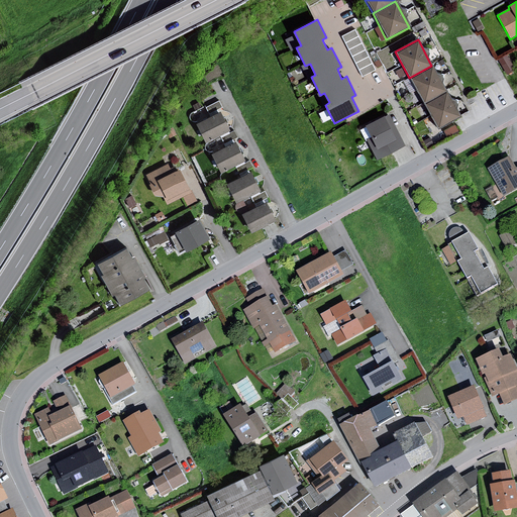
[(516,75),(507,56),(498,61),(508,79),(516,75)]
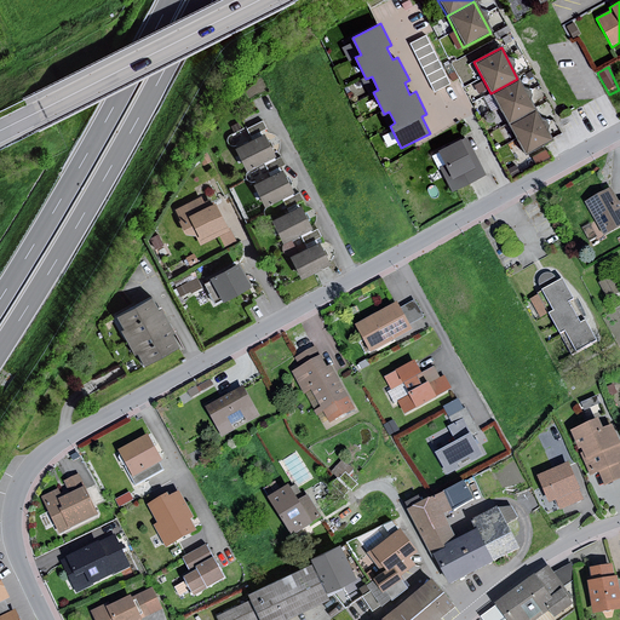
[(534,109),(517,79),(491,93),(506,124),(534,109)]
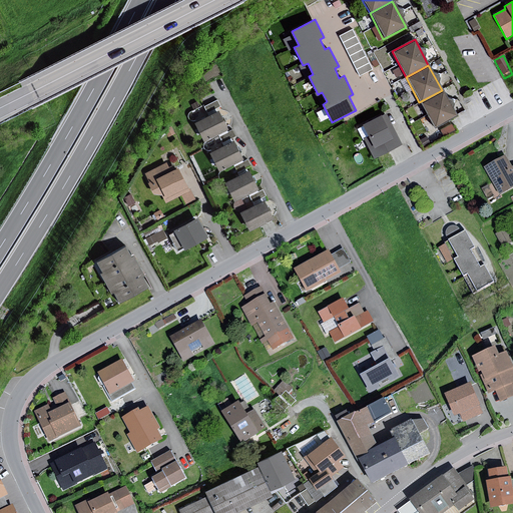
[(455,116),(442,90),(419,102),(433,127),(455,116)]
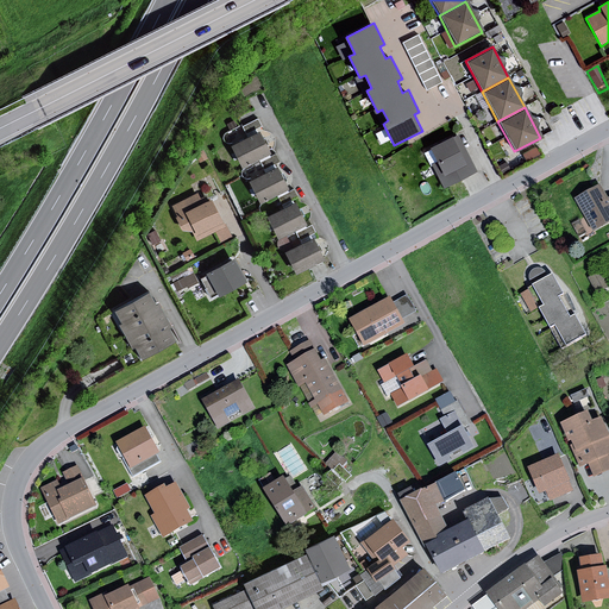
[(244,168),(270,152),(258,131),(231,146),(244,168)]
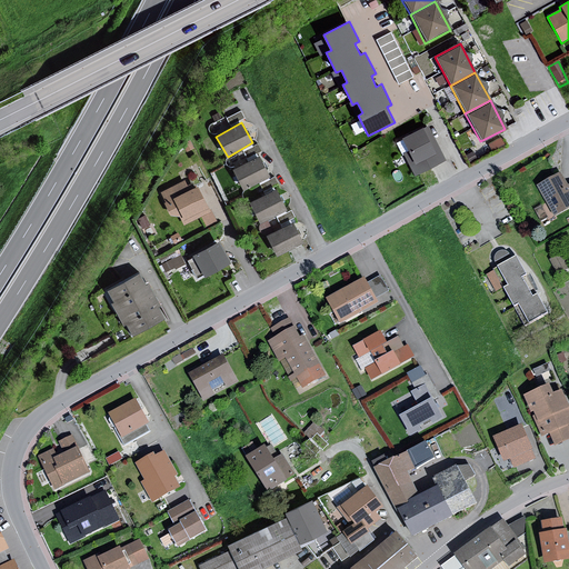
[(446,162),(428,127),(422,129),(421,128),(401,138),(408,152),(403,155),(415,178),(446,162)]
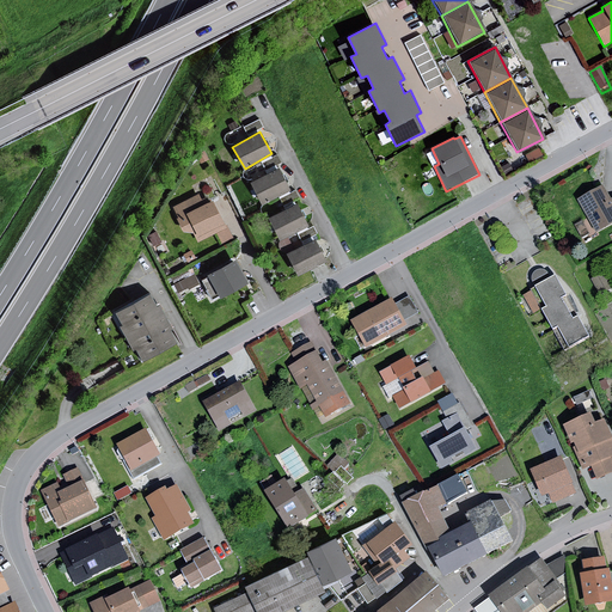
[(261,203),(288,189),(275,166),(249,182),(261,203)]
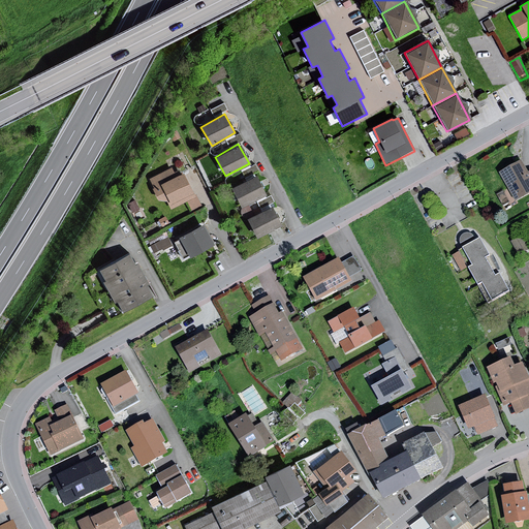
[(522,162),(499,174),(514,203),(528,193),(528,174),(528,175),(522,162)]
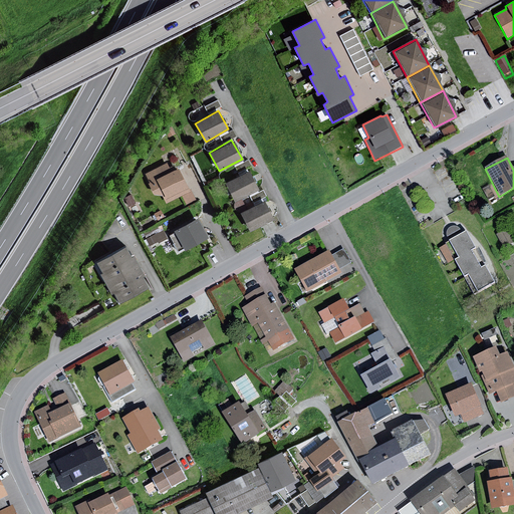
[(167,204),(190,191),(179,169),(172,172),(167,163),(146,175),(156,194),(162,195),(167,204)]
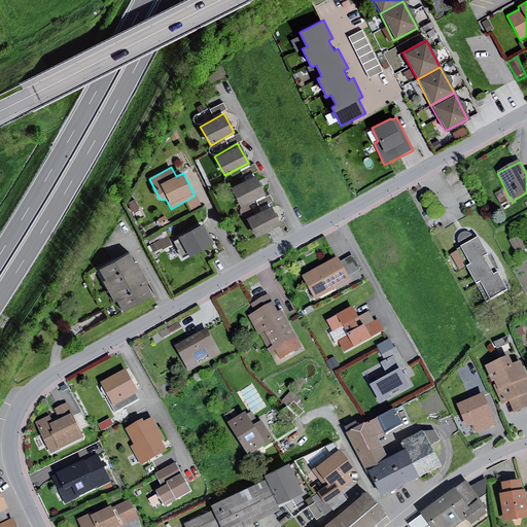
[(241,207),(265,194),(253,175),(231,188),(241,207)]
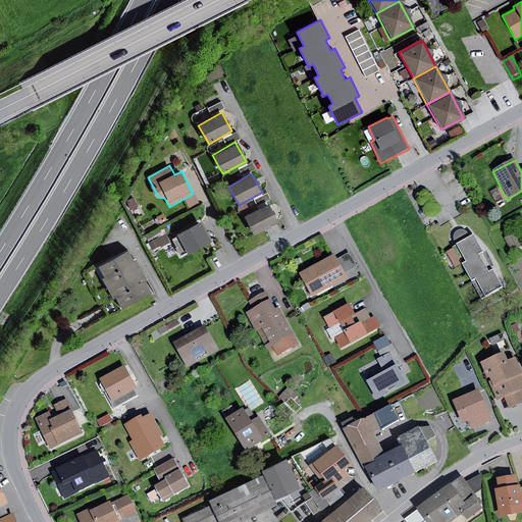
[(253,236),(276,223),(265,204),(243,217),(253,236)]
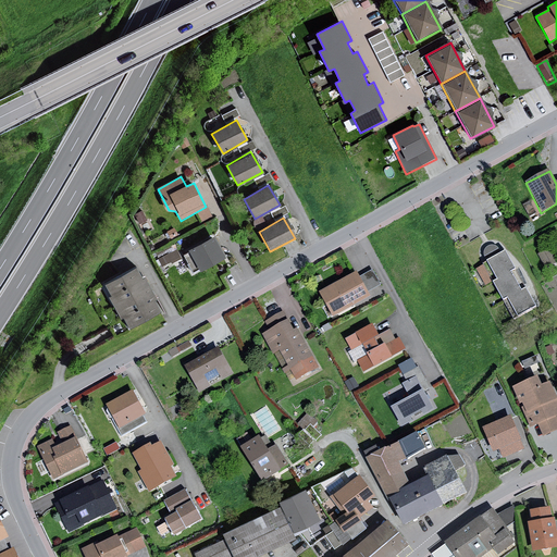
[(225,258),(212,236),(180,255),(192,276),(225,258)]
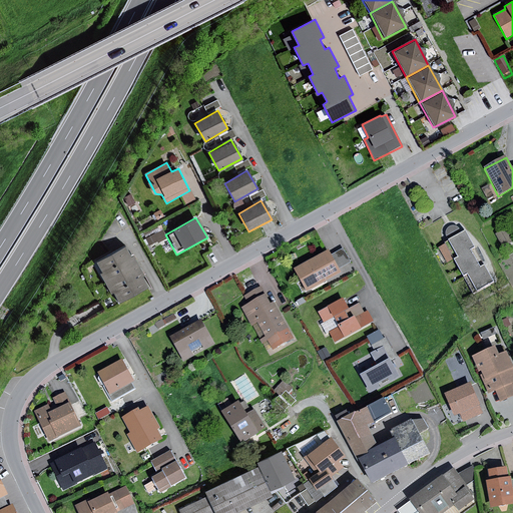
[(494,284),(465,232),(461,234),(459,230),(455,227),(450,227),(447,230),(446,234),(449,242),(448,242),(457,260),(453,262),(463,279),(467,277),(477,294),(494,284)]
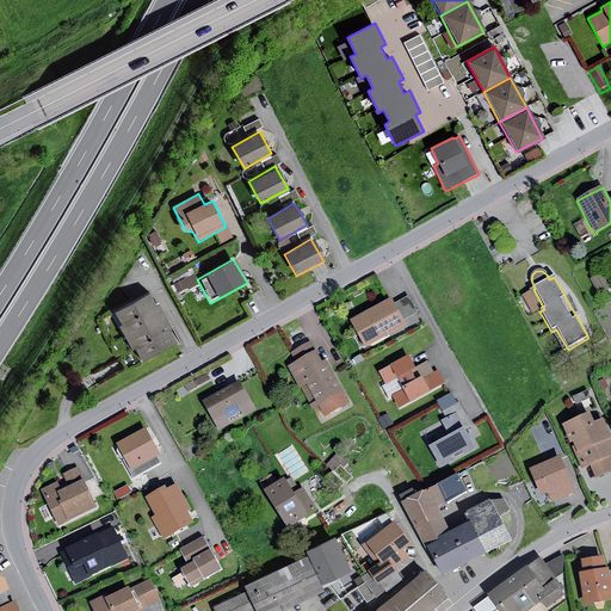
[(539,309),(530,294),(522,297),(531,314),(539,309)]
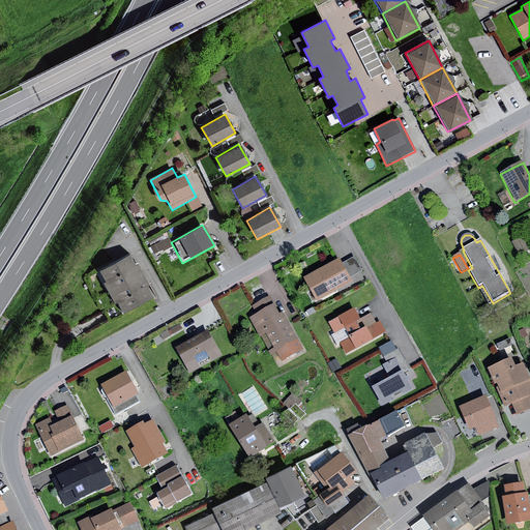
[(152,297),(129,256),(96,273),(119,316),(152,297)]
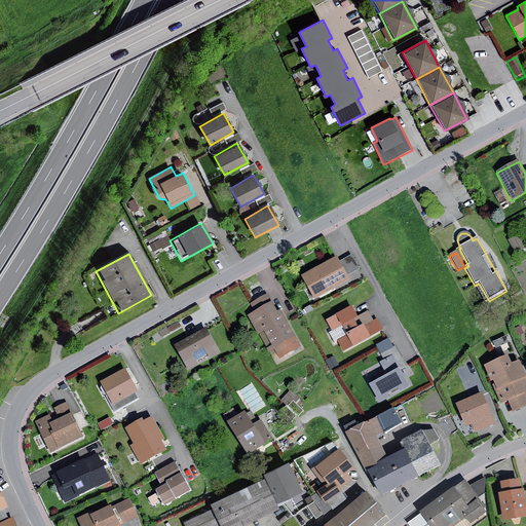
[(336,258),(301,277),(314,302),(349,283),(347,278),(360,271),(351,257),(339,263),(336,258)]
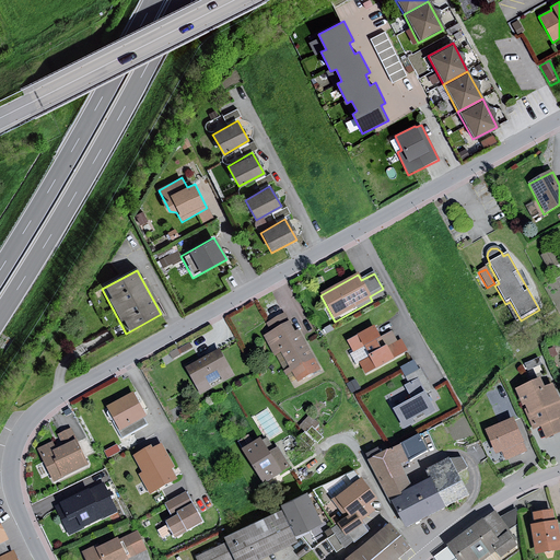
[(294,334),(283,315),(268,324),(272,331),(265,336),(291,382),(298,377),(299,380),(308,374),(319,369),(299,331),(294,334)]
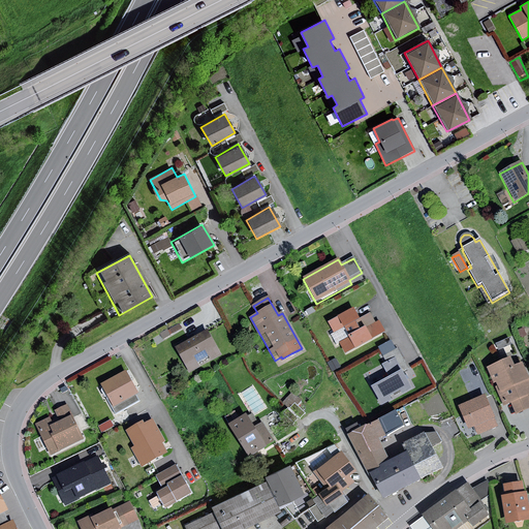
[(354,310),(328,324),(345,356),(386,336),(379,322),(375,324),(370,315),(360,320),(354,310)]
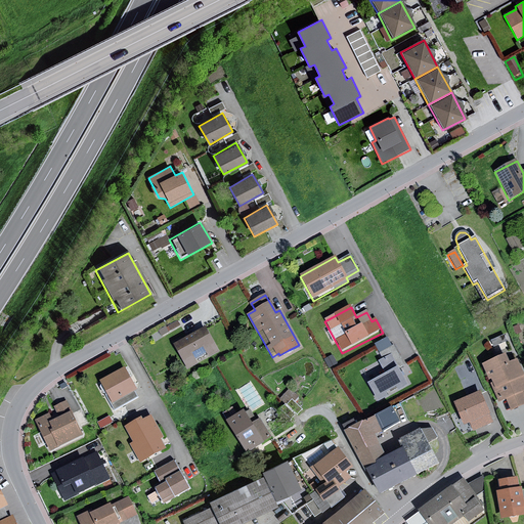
[(206,330),(174,346),(186,369),(218,353),(206,330)]
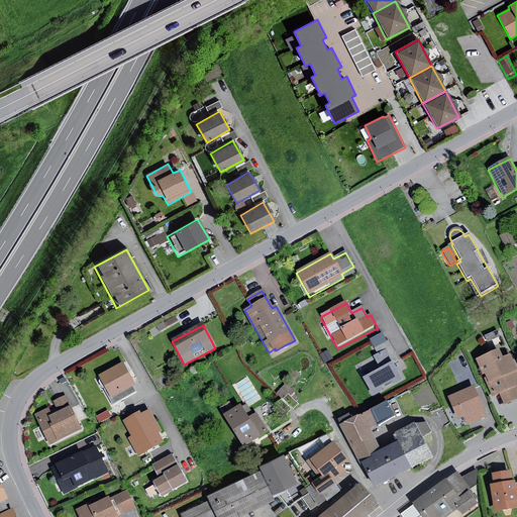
[(497,332),(485,337),(488,344),(500,339),(497,332)]
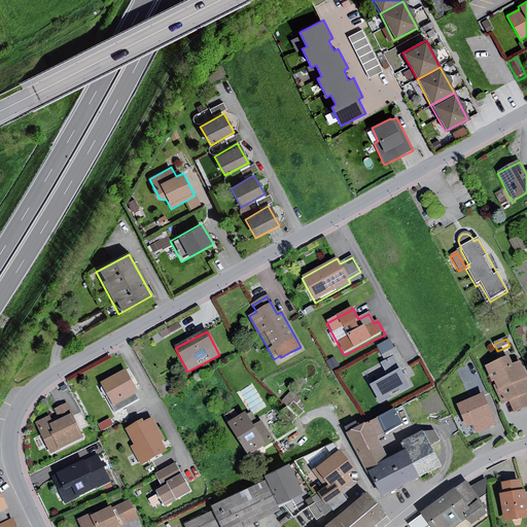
[(396,349),(381,357),(384,362),(380,364),(387,379),(370,388),(380,408),(392,401),(389,396),(398,392),(400,395),(411,390),(401,373),(408,370),(396,349)]
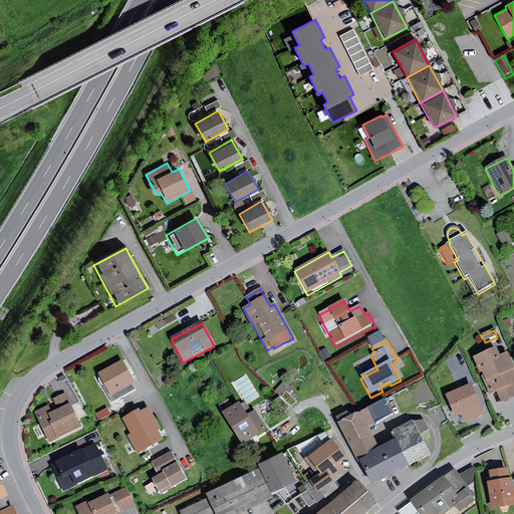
[(496,349),(473,359),(489,398),(496,395),(500,405),(513,399),(513,388),(513,387),(513,386),(513,369),(508,354),(499,358),(496,349)]
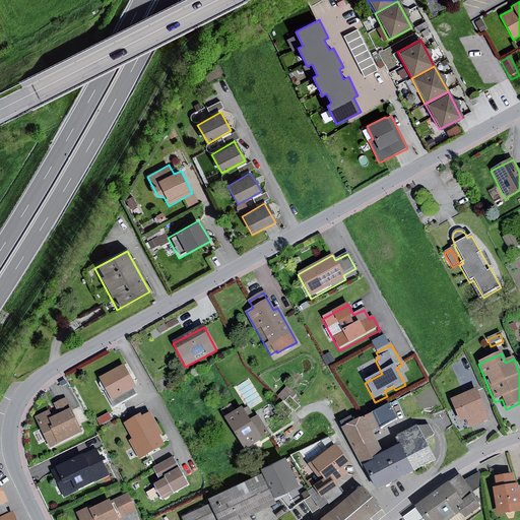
[(122,368),(98,381),(113,409),(137,397),(122,368)]
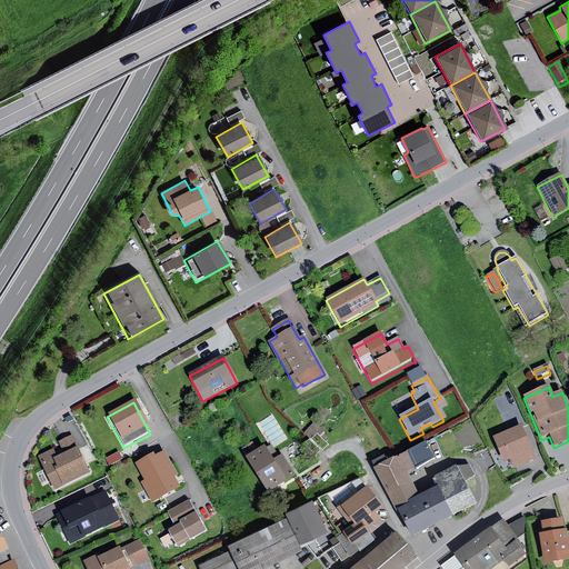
[(536,461),(521,427),(492,438),(503,465),(510,461),(513,470),(536,461)]
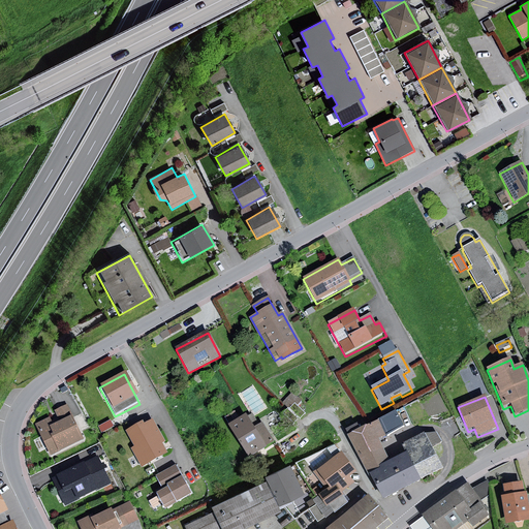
[(51,419),(35,427),(51,459),(84,442),(72,418),(74,417),(69,406),(54,413),(60,424),(54,427),(51,419)]
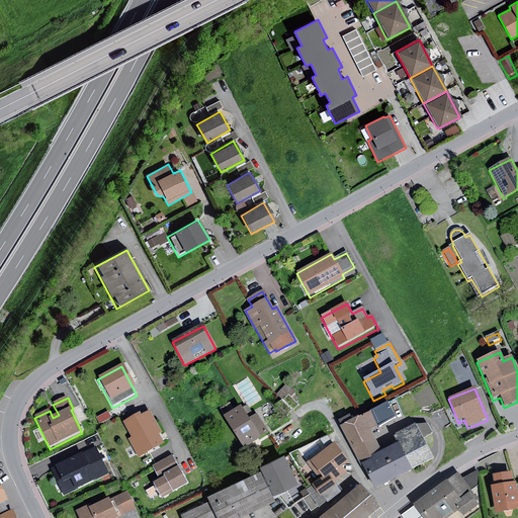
[(387,403),(343,425),(361,459),(381,449),(371,429),(395,418),(387,403)]
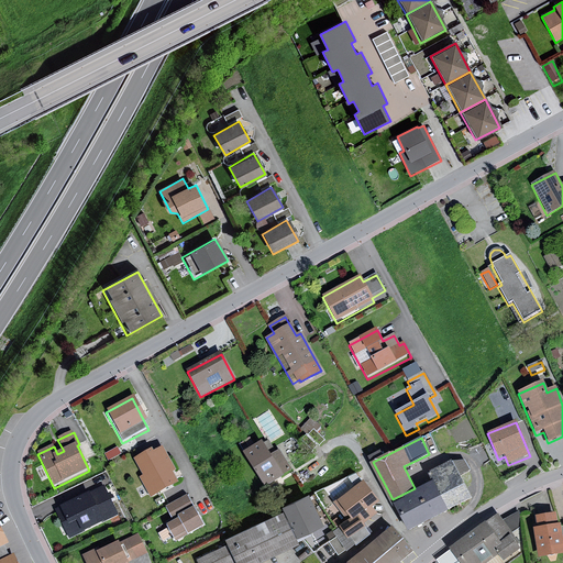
[(262,442),(243,454),(265,492),(294,474),(280,452),(271,457),(262,442)]
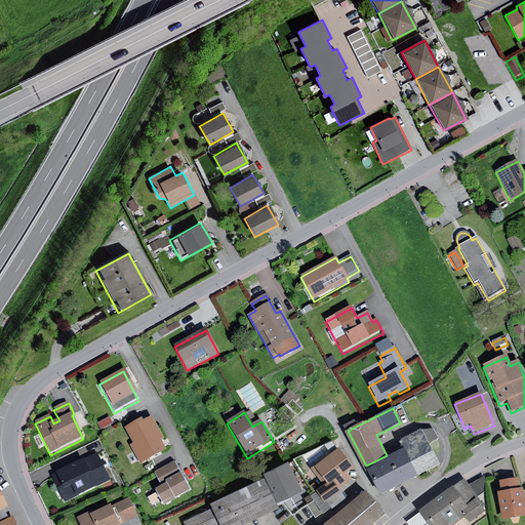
[(164,441),(152,419),(144,425),(142,420),(124,430),(133,445),(129,447),(139,466),(166,451),(162,443),(164,441)]
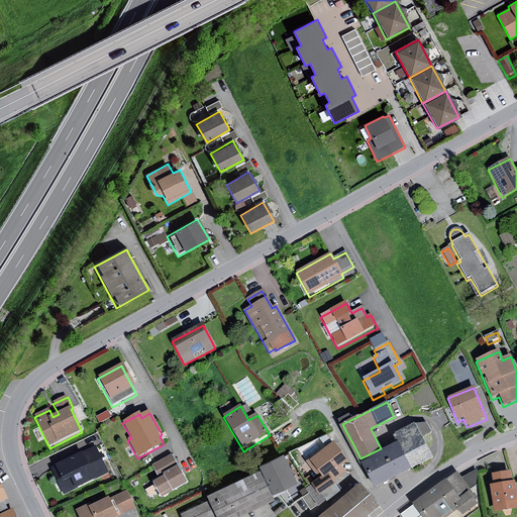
[(414,423),(395,433),(401,444),(365,463),(376,485),(412,466),(423,460),(431,455),(414,423)]
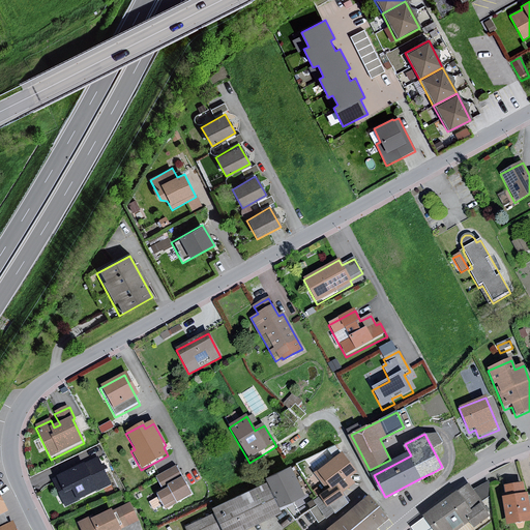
[(356,473),(341,452),(314,473),(326,489),(317,496),(325,508),(355,486),(349,478),(356,473)]
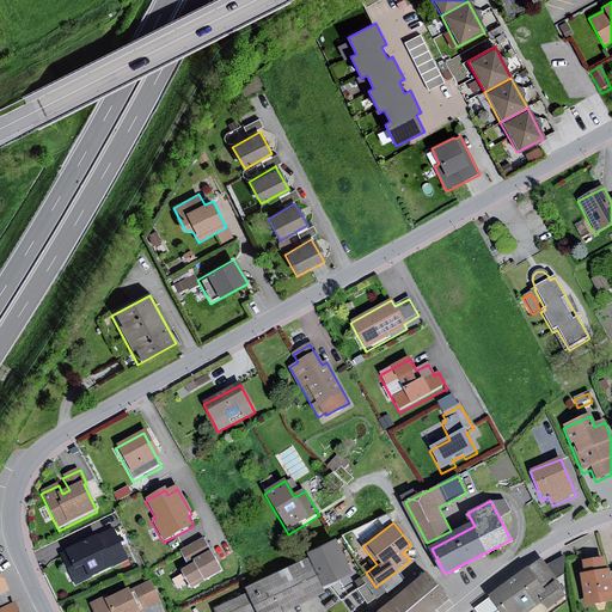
[(115,531),(61,556),(75,588),(129,563),(115,531)]
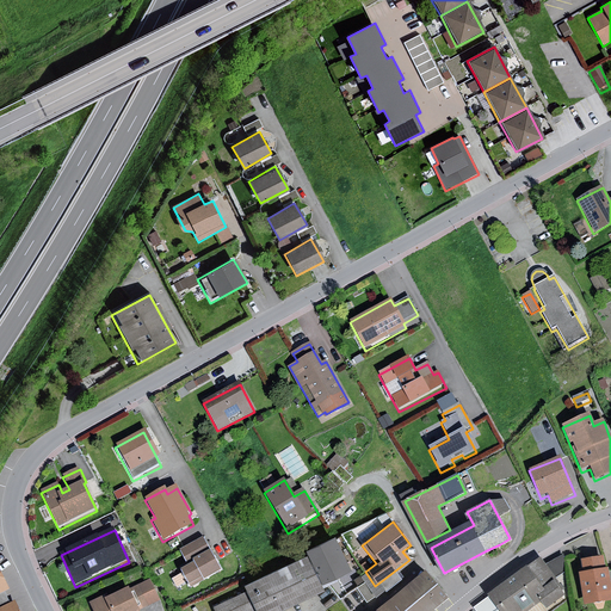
[(350,571),(335,537),(307,550),(322,584),(350,571)]
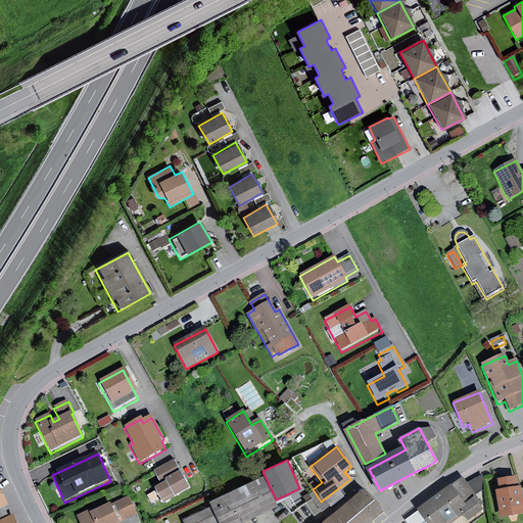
[(190,489),(174,462),(153,473),(160,485),(154,489),(156,492),(148,497),(152,506),(160,501),(161,503),(172,496),(174,500),(190,489)]
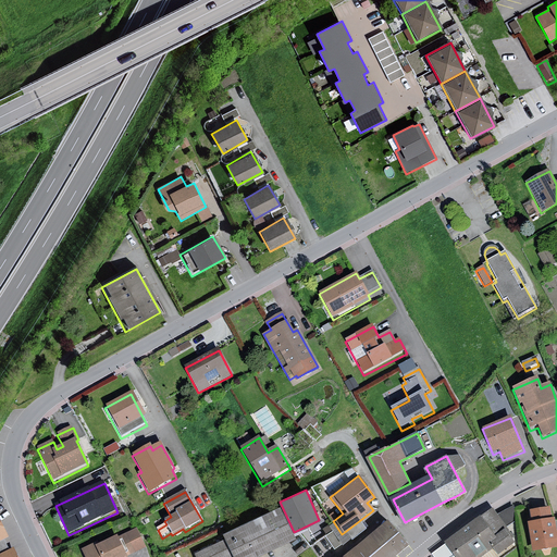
[(257,556),(294,540),(280,507),(222,534),(224,539),(194,554),(195,556),(257,556)]
